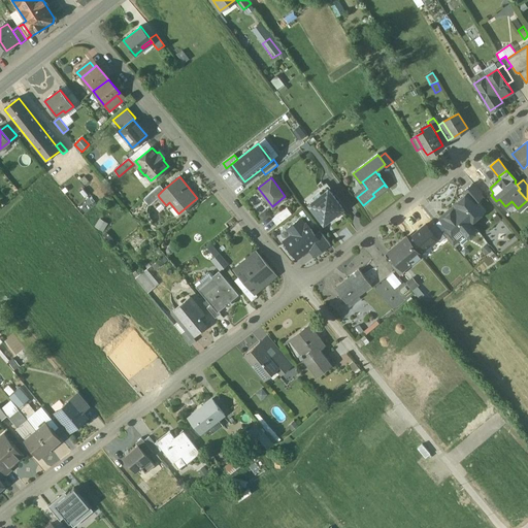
[(484,195),(473,183),(463,191),(465,194),(473,203),(477,200),(484,195)]
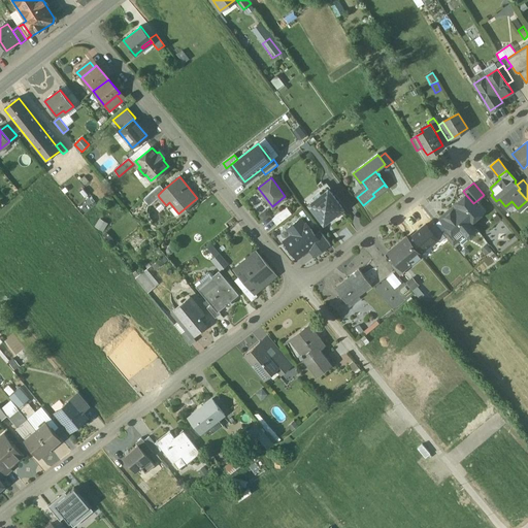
[(160,185),(143,198),(150,204),(159,197),(158,195),(164,189),(160,185)]
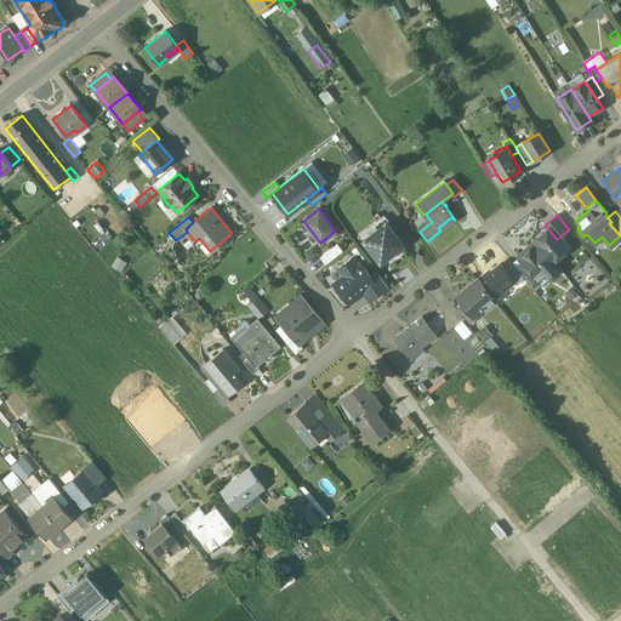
[(376,223),(360,234),(364,239),(370,234),(369,232),(376,227),(377,229),(386,223),(381,218),(380,220),(376,223)]
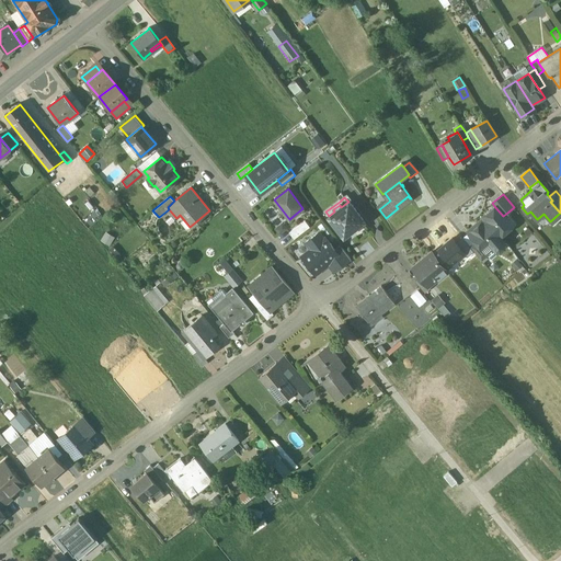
[(363,221),(348,202),(341,207),(334,212),(329,216),(343,236),(363,221)]
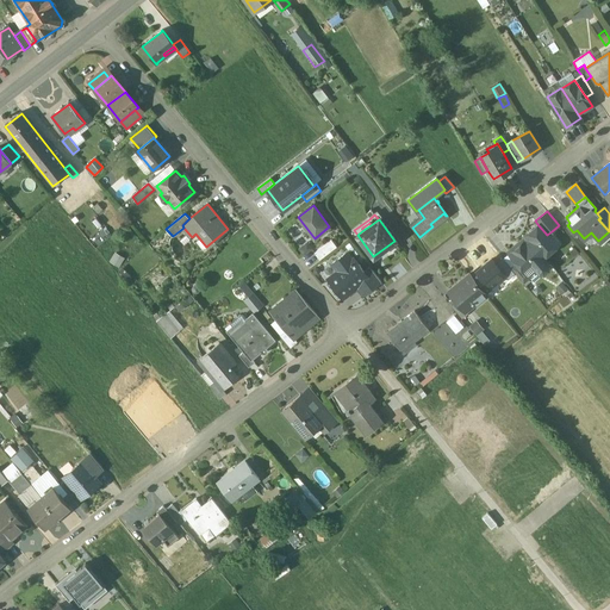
[(547,235),(537,224),(526,235),(527,237),(540,253),(547,247),(549,250),(554,250),(559,246),(559,242),(560,242),(552,231),(547,235)]
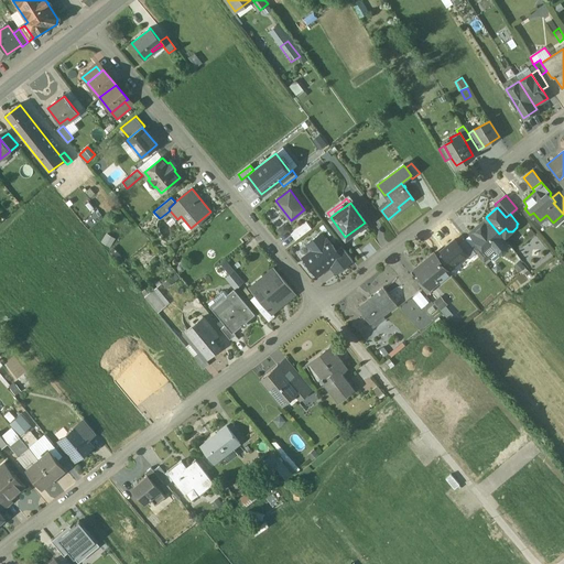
[(499,234),(487,219),(470,232),(478,242),(490,257),(490,256),(488,253),(495,248),(498,251),(502,251),(507,248),(508,243),(499,234)]
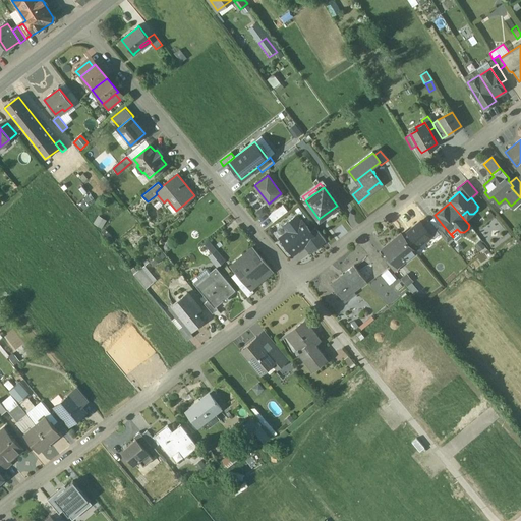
[(263,206),(255,212),(261,217),(267,211),(263,206)]
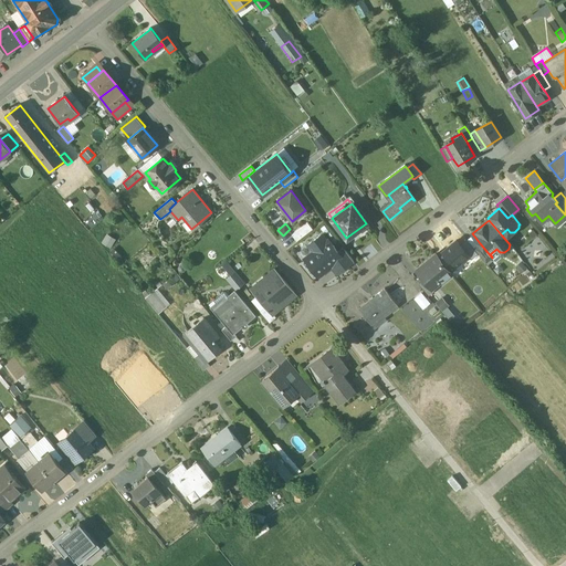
[(307,223),(292,236),(296,241),(312,229),(307,223)]
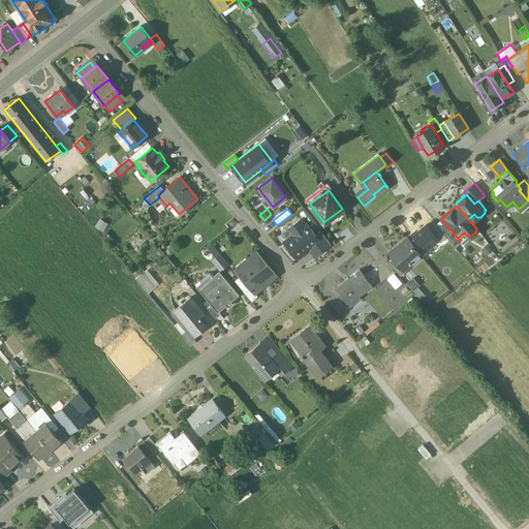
[(103,230),(109,223),(101,219),(96,226),(103,230)]
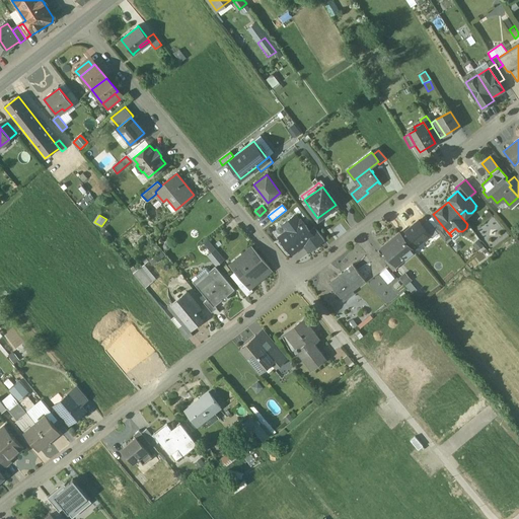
[(302,221),(300,223),(294,215),(283,224),(286,227),(285,232),(279,237),(279,238),(279,240),(281,243),(284,244),(291,253),(305,242),(306,244),(314,237),(310,231),(302,221)]
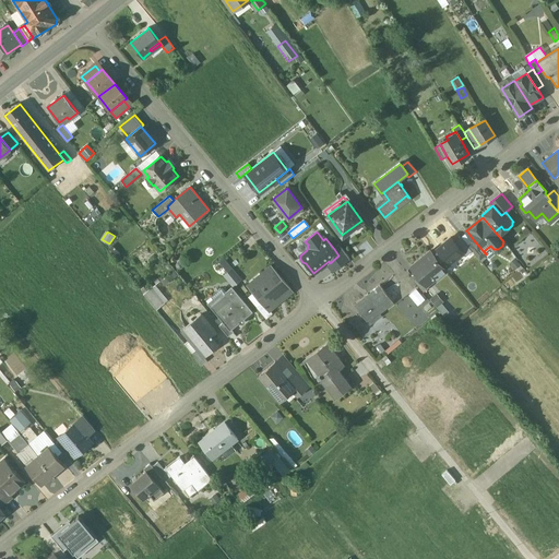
[(474,240),(467,245),(479,259),(486,254),(474,240)]
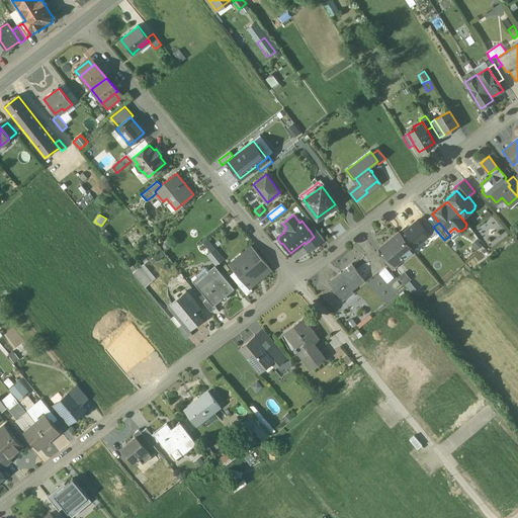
[(323,239),(314,227),(310,231),(314,237),(306,244),(311,249),(323,239)]
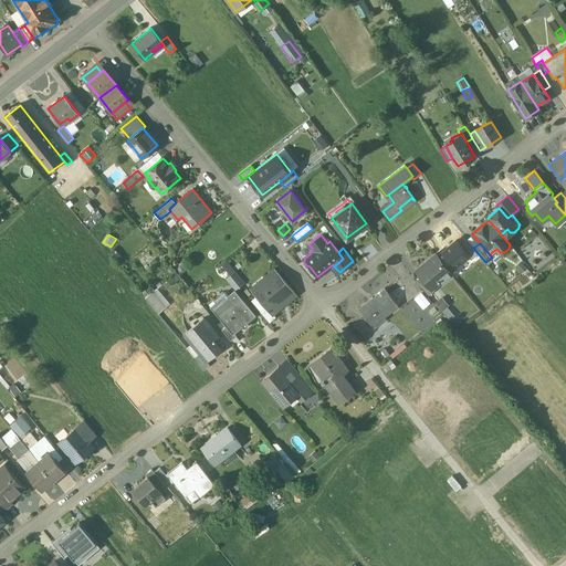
[(496,249),(490,254),(492,257),(495,260),(501,255),(500,252),(496,249)]
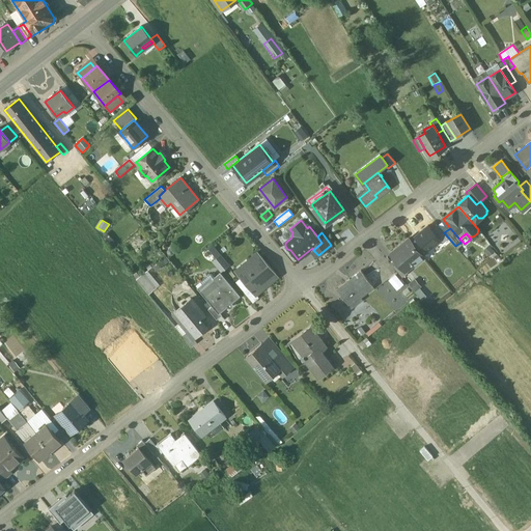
[(423,255),(409,238),(408,239),(409,239),(391,253),(391,252),(390,253),(397,261),(404,271),(406,270),(423,255)]
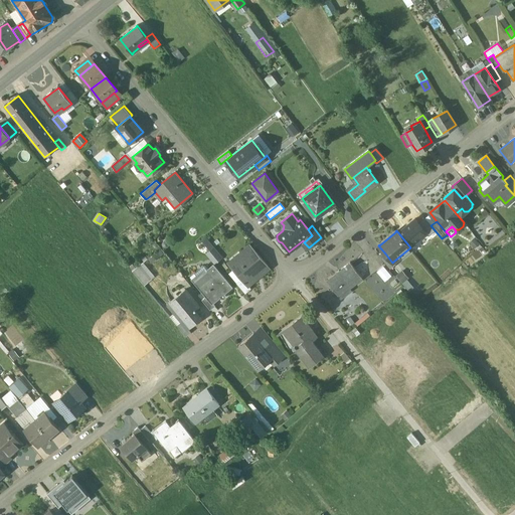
[(213,247),(205,237),(202,240),(210,250),(213,247)]
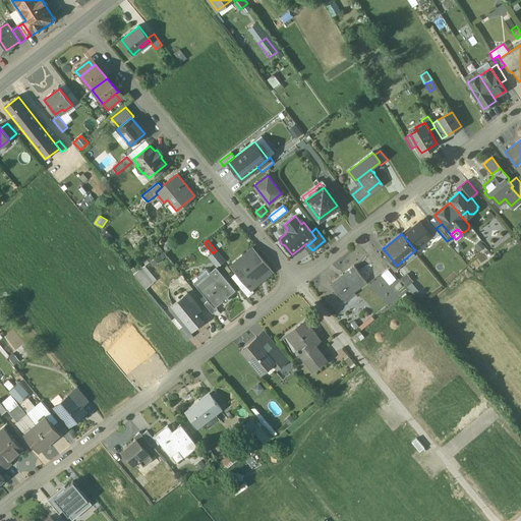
[(252,245),(242,254),(244,256),(240,259),(243,264),(236,270),(244,280),(251,288),(251,287),(261,280),(259,278),(271,268),(252,245)]
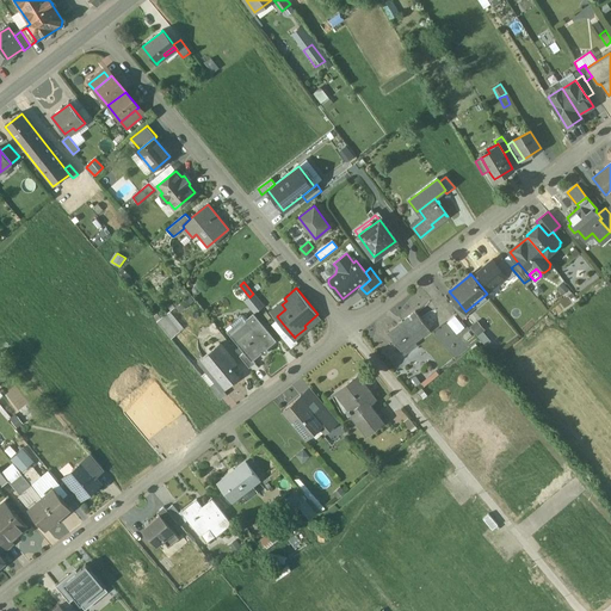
[(263,304),(253,294),(250,297),(258,308),(263,304)]
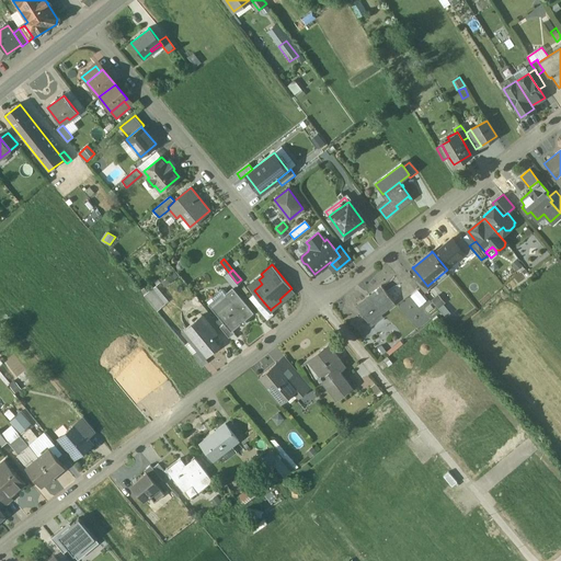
[(237,283),(229,273),(226,276),(233,286),(237,283)]
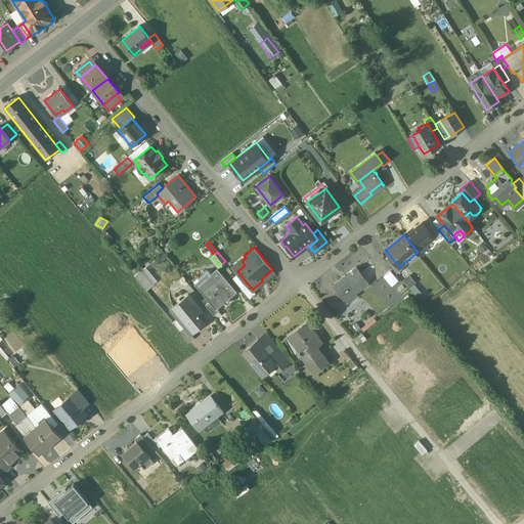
[(244,256),(232,266),(237,271),(245,265),(242,261),(246,258),(244,256)]
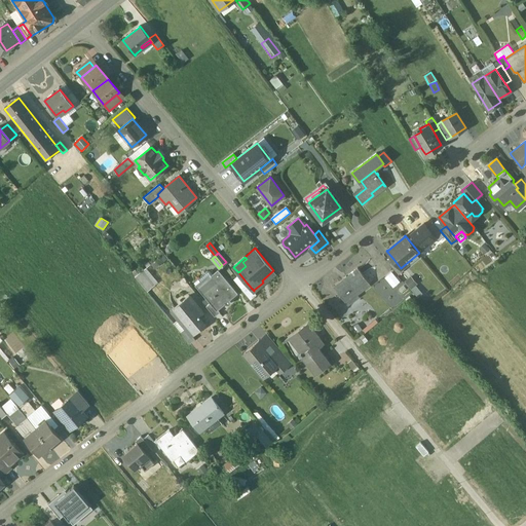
[(393,259),(388,263),(398,274),(404,269),(402,267),(401,268),(393,259)]
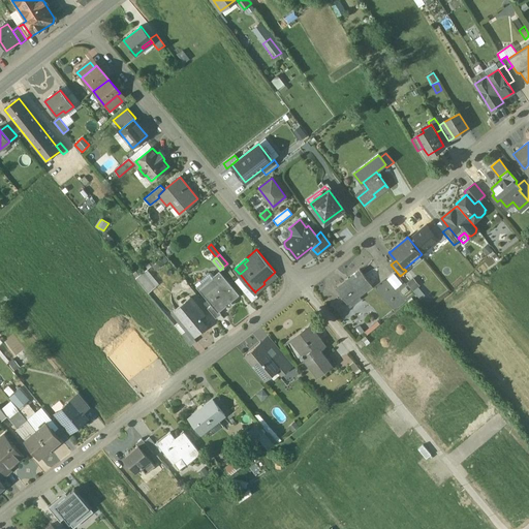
[(219,271),(199,287),(212,302),(218,309),(219,309),(226,303),(226,304),(227,304),(228,305),(230,305),(231,304),(231,303),(232,302),(232,301),(231,300),(230,299),(238,292),(219,271)]
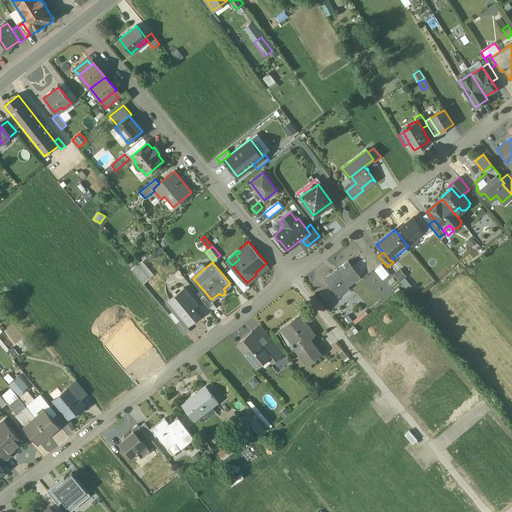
[(348,262),(334,272),(333,271),(324,278),(336,293),(359,276),(348,262)]
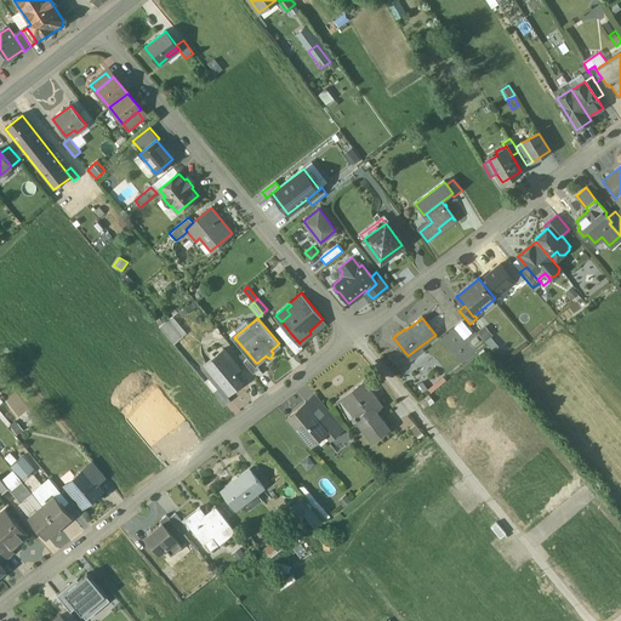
[(183,337),(169,319),(159,326),(174,345),(183,337)]
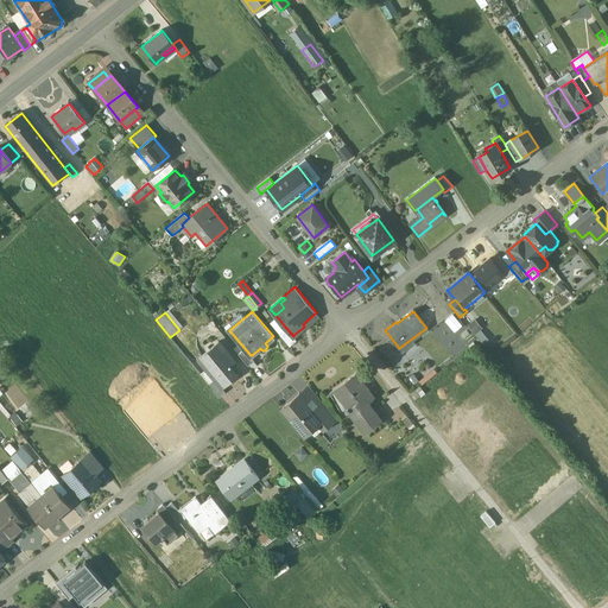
[(293,336),(285,327),(278,333),(289,346),(297,339),(293,335),(293,336)]
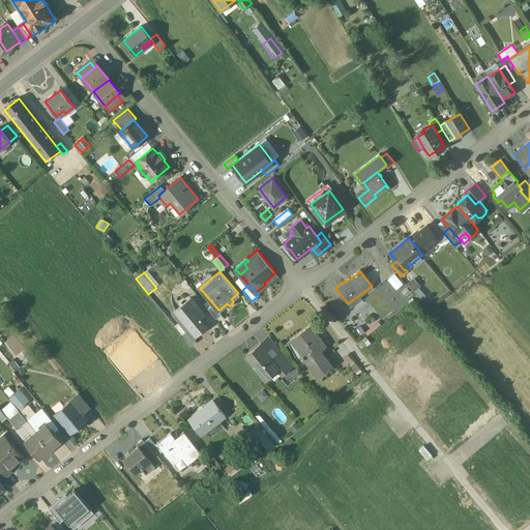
[(204,315),(190,297),(172,313),(178,321),(174,324),(181,334),(186,330),(193,337),(194,337),(202,330),(199,326),(203,322),(200,318),(204,315)]
